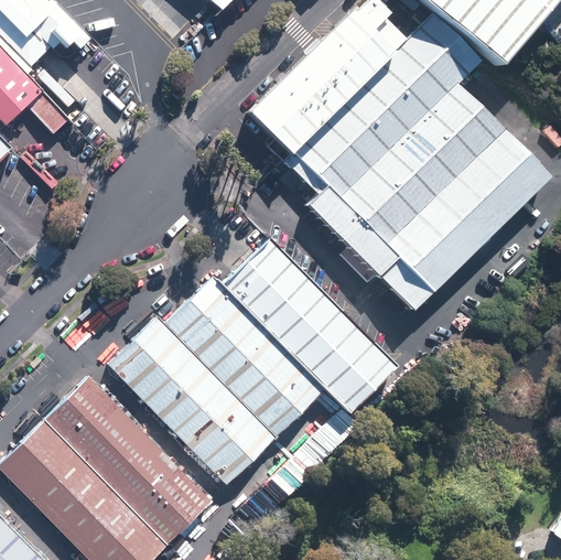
[(0,0),(0,30),(34,68),(78,25),(56,0),(0,0)]
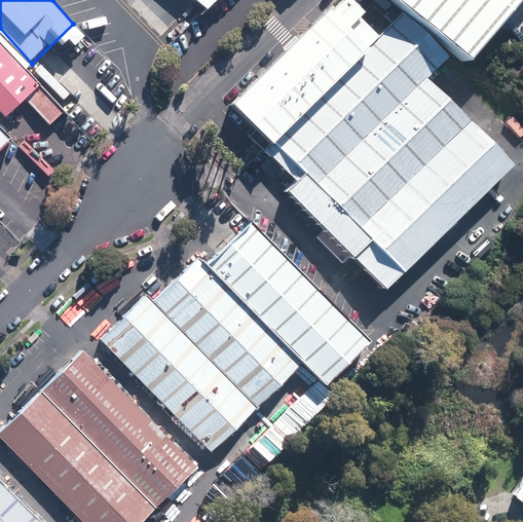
[(196,0),(209,9),(218,0),(196,0)]
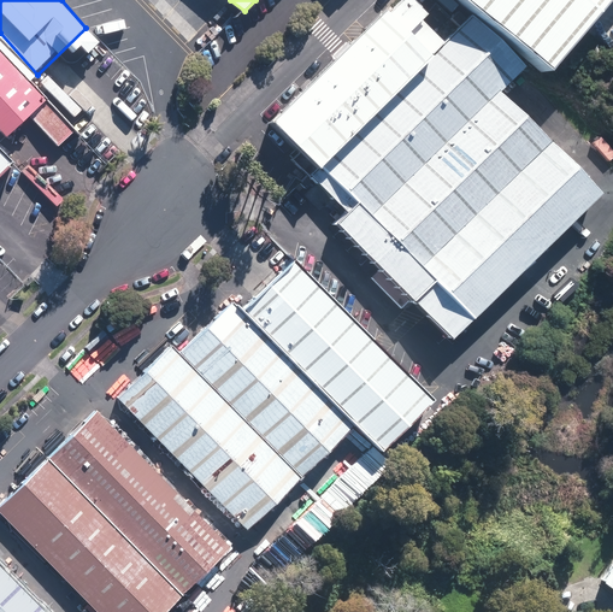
[(392,0),(277,118),(325,165),(451,36),(413,0),(392,0)]
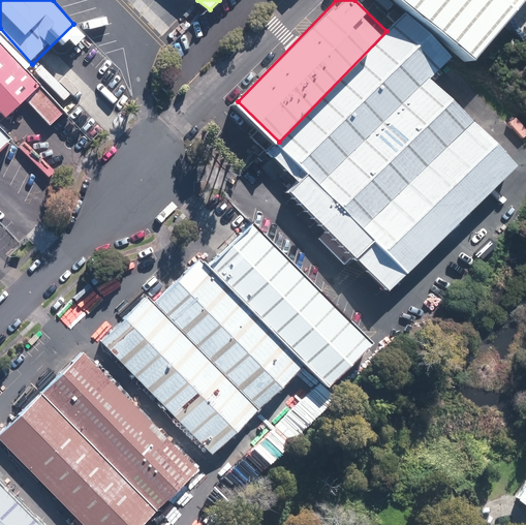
[(413,0),(478,54),(523,0),(413,0)]
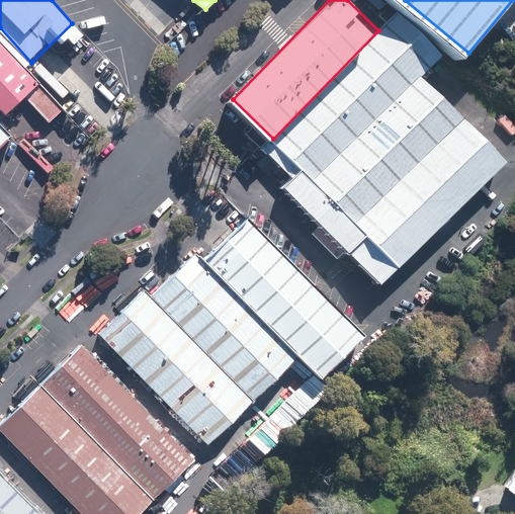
[(514,120),(400,9),(378,30),(273,139),(260,153),(287,179),(278,189),(378,285),(514,146),(514,120)]
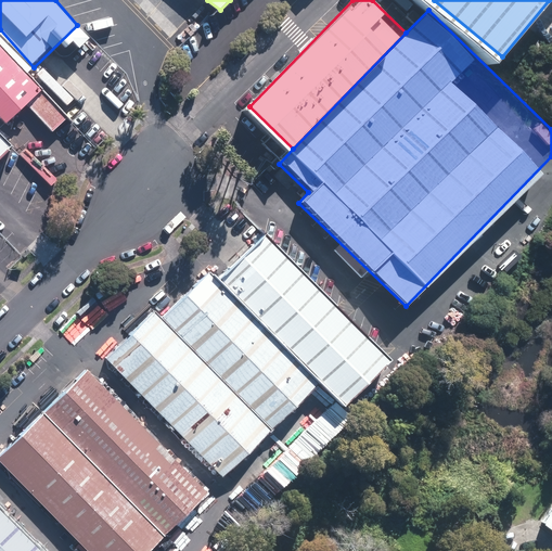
[(47,85),(0,34),(0,105),(12,118),(47,85)]
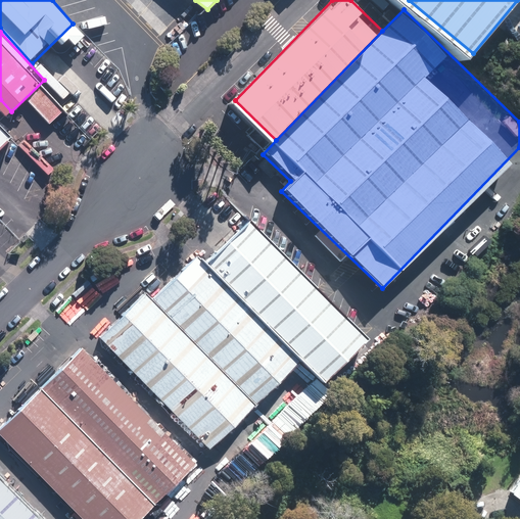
[(0,153),(14,140),(0,126),(0,153)]
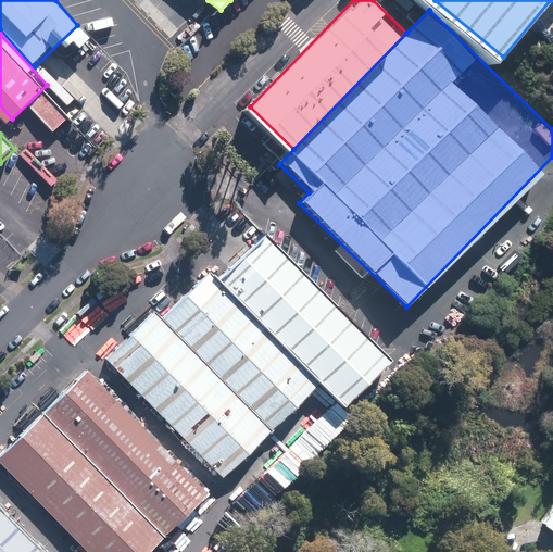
[(394,362),(263,235),(216,283),(321,381),(348,409),(394,362)]
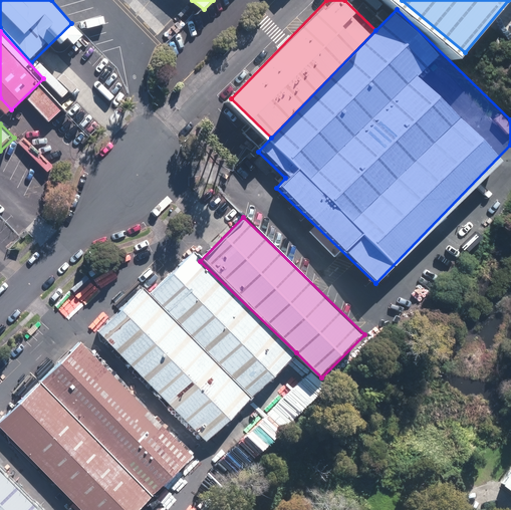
[(296,352),(200,261),(186,247),(95,340),(206,446),(296,352)]
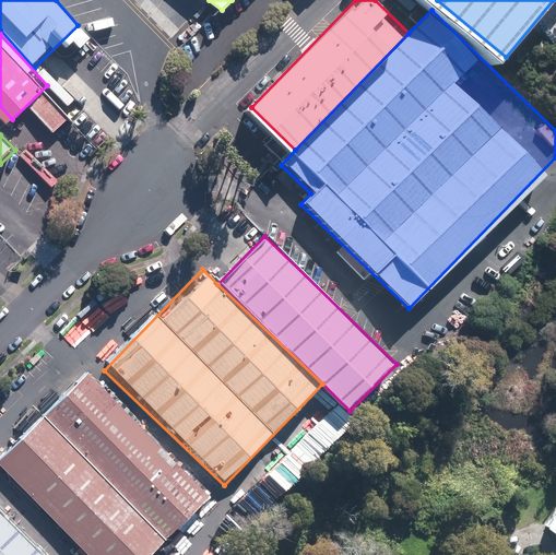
[(149,554),(210,493),(87,375),(0,464),(0,481),(77,554),(149,554)]
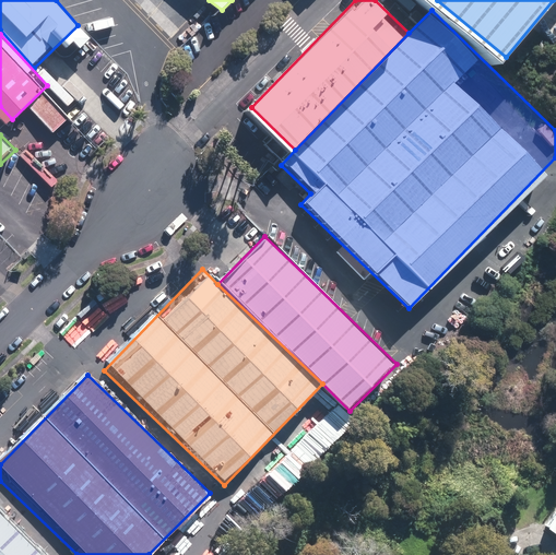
[(0,554),(47,554),(0,506),(0,554)]
